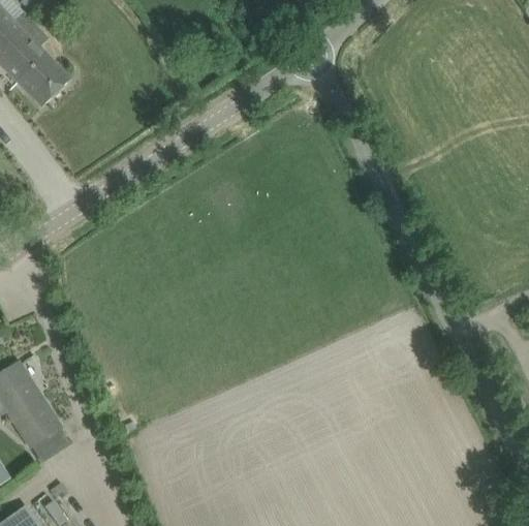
[(49,36),(34,22),(11,0),(0,0),(0,62),(42,105),(71,78),(39,45),(49,36)]
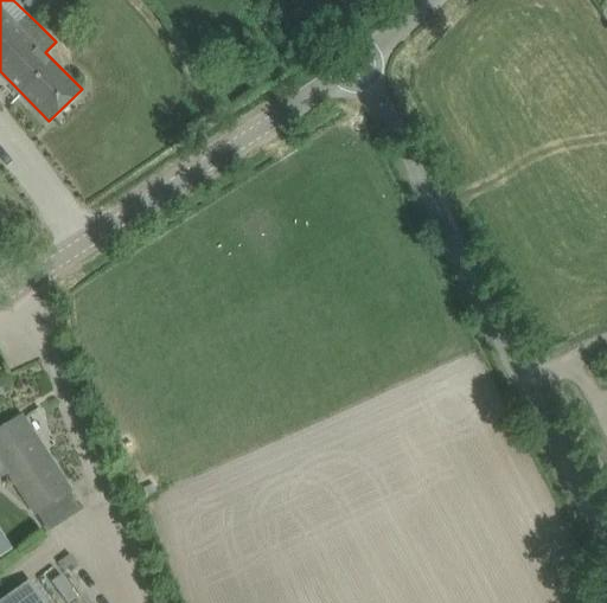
[(70,487),(34,434),(21,414),(0,428),(0,457),(8,469),(34,510),(36,507),(37,508),(68,488),(70,487)]
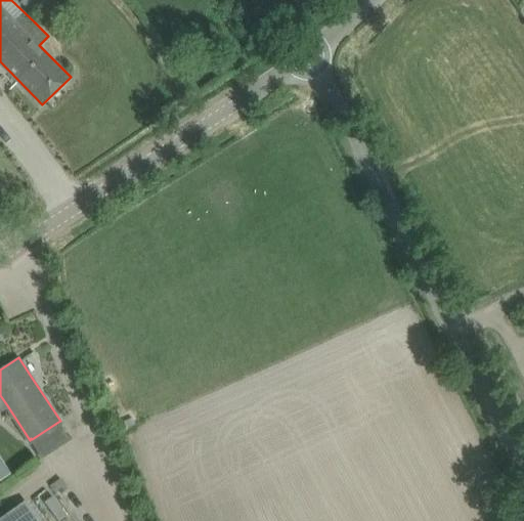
[(0,454),(0,475),(9,469),(0,454)]
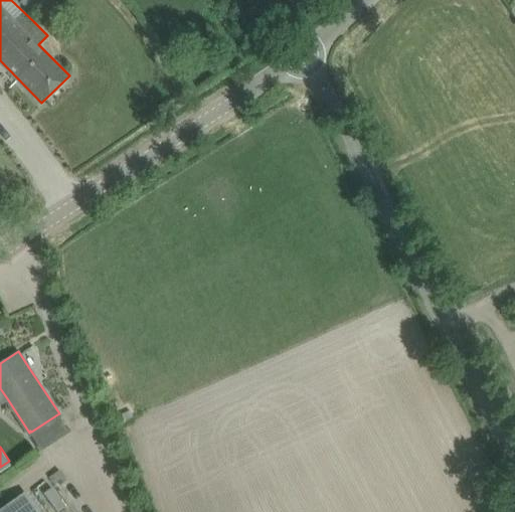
[(63,474),(59,467),(49,474),(54,481),(63,474)]
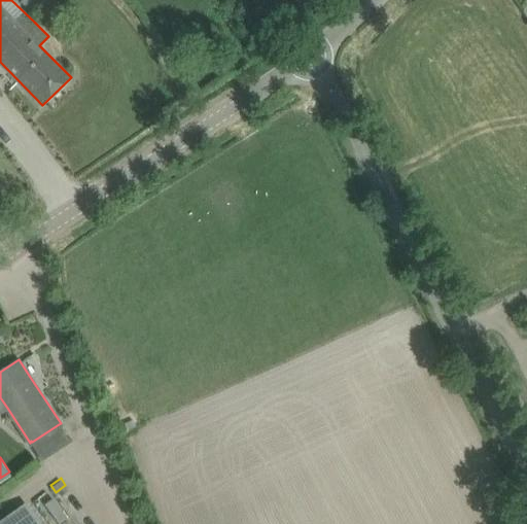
[(41,523),(26,501),(0,520),(0,523),(41,523)]
